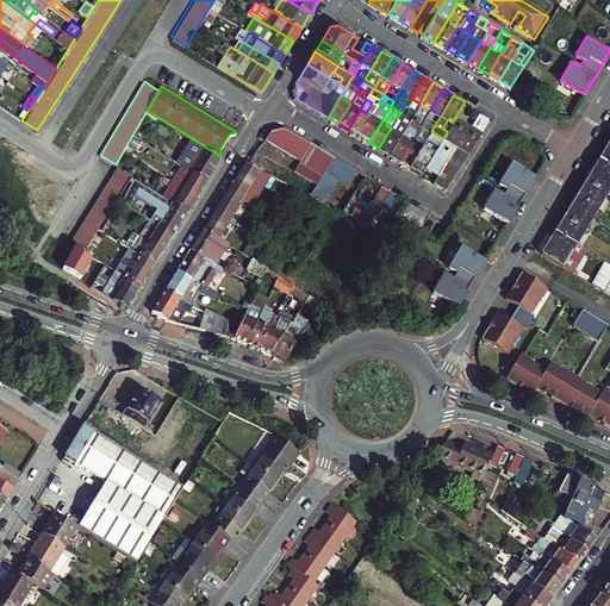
[(348,130),(358,136),(371,116),(366,113),(360,110),(348,130)]
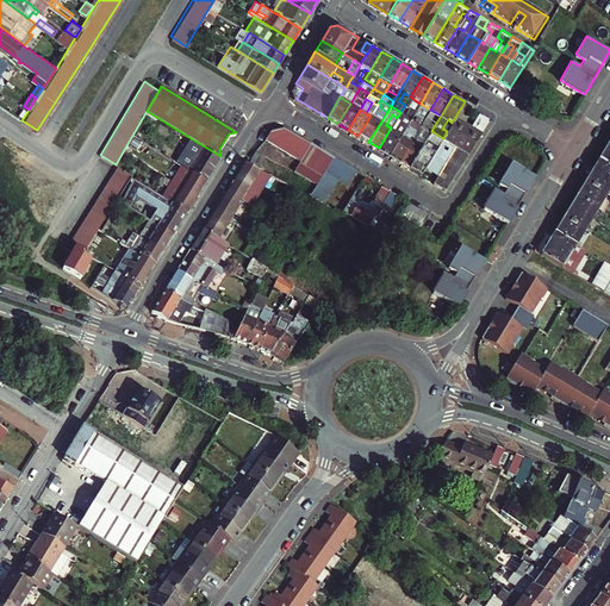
[(399,114),(402,117),(400,119),(408,124),(411,119),(400,112),(399,114)]
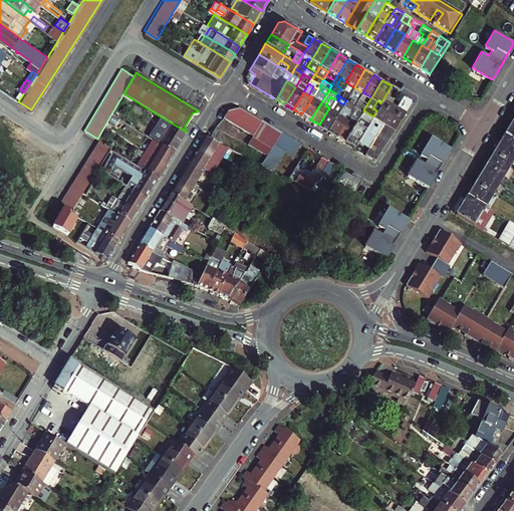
[(348,95),(346,100),(354,105),(355,103),(353,102),(355,99),(348,95)]
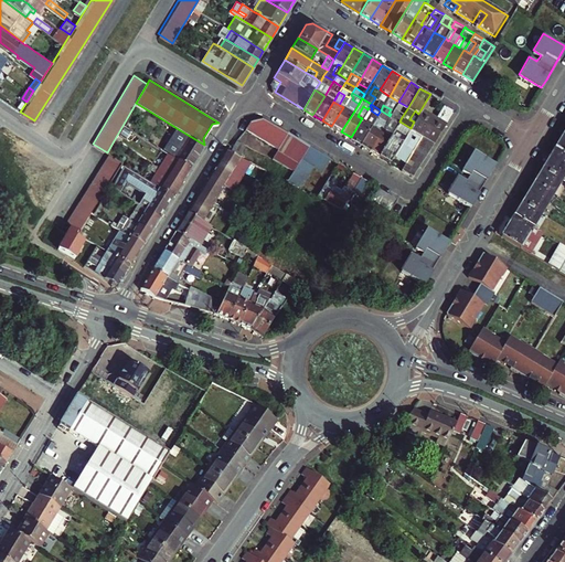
[(343,107),(331,126),(341,131),(353,113),(343,107)]
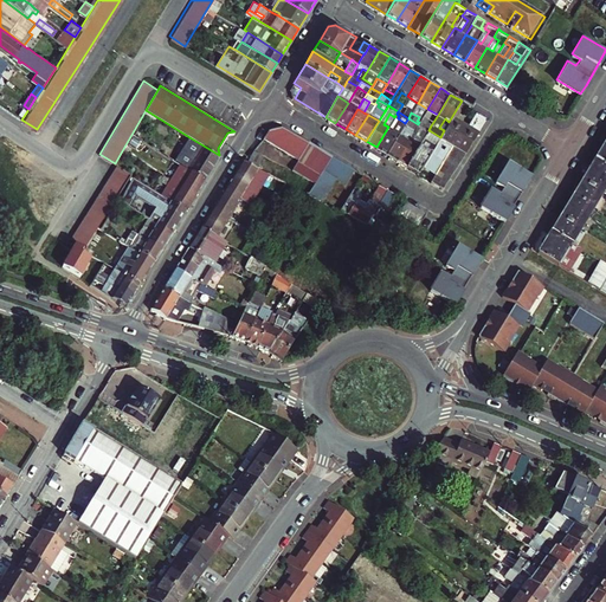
[(440,137),(453,144),(465,153),(478,131),(452,116),(449,122),(444,130),(440,137)]
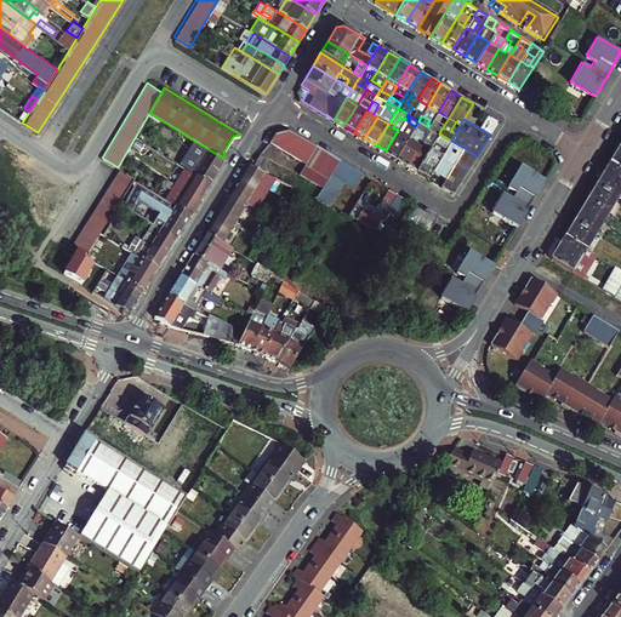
[(415,126),(409,137),(396,158),(406,164),(419,143),(414,140),(420,130),(425,132),(428,127),(419,121),(415,126)]
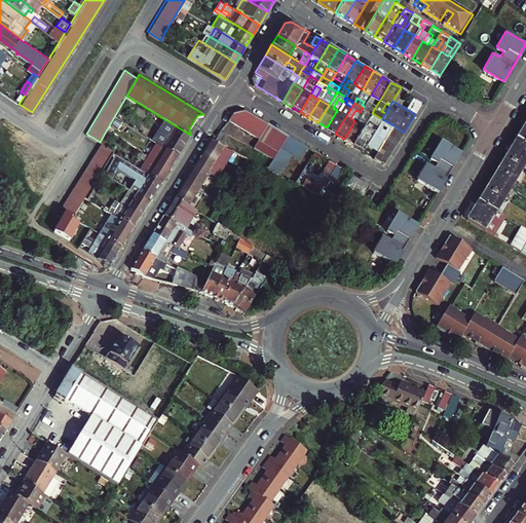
[(372,113),(374,109),(366,103),(364,106),(363,108),(372,113)]
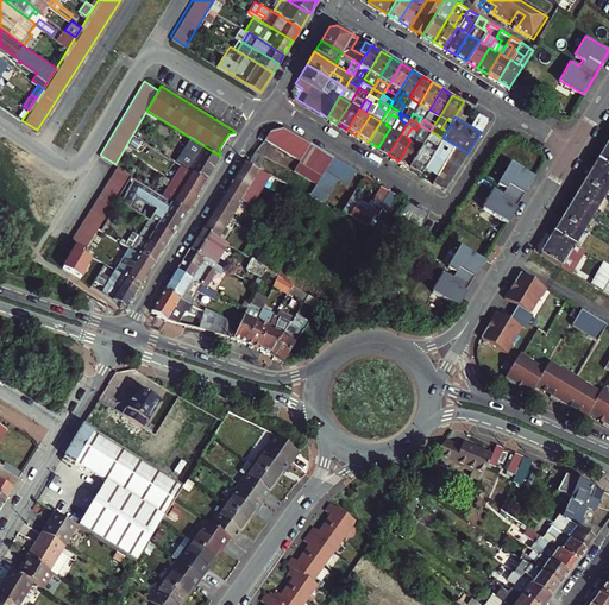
[(446,131),(451,123),(447,119),(441,128),(446,131)]
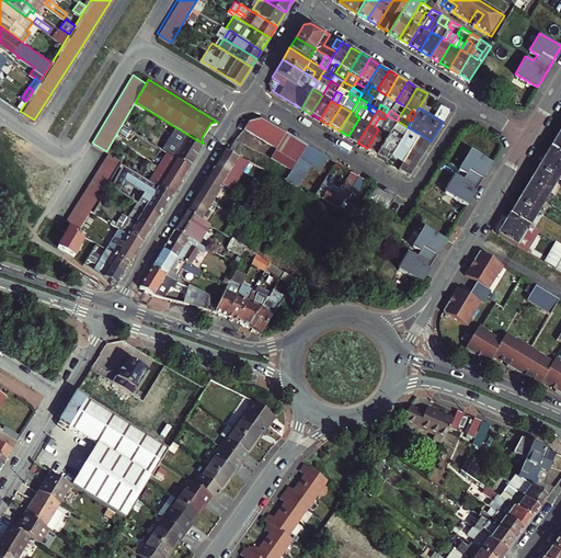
[(397,121),(387,115),(384,120),(389,123),(393,126),(395,123),(397,121)]
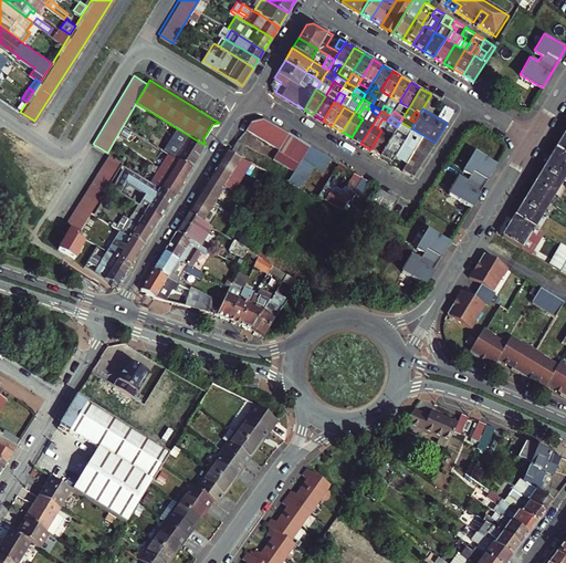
[(251,121),(247,127),(279,147),(287,132),(263,117),(251,121)]
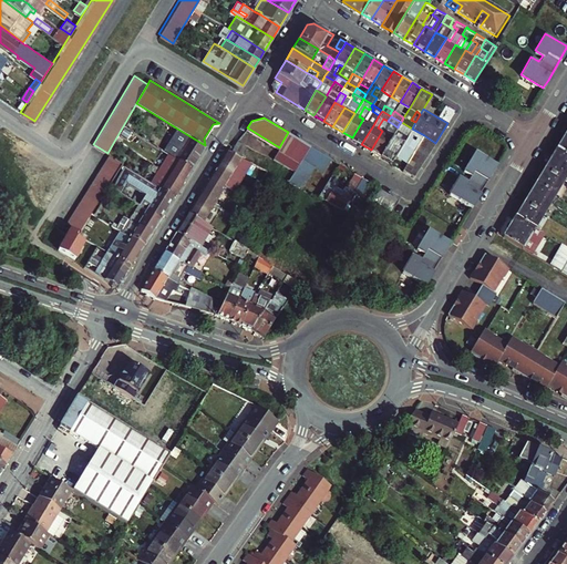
[(361,144),(373,125),(363,119),(352,137),(361,144)]
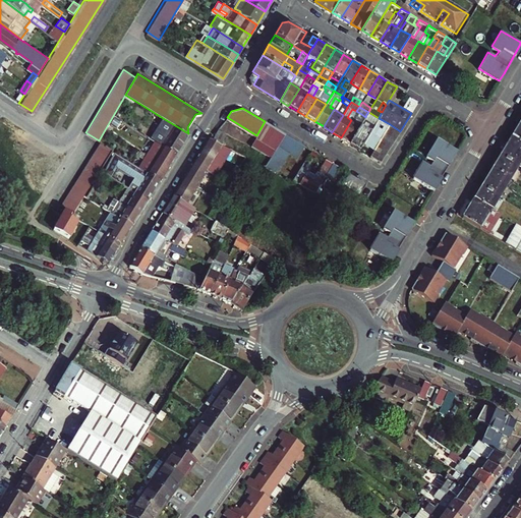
[(351,120),(356,111),(352,109),(347,117),(351,120)]
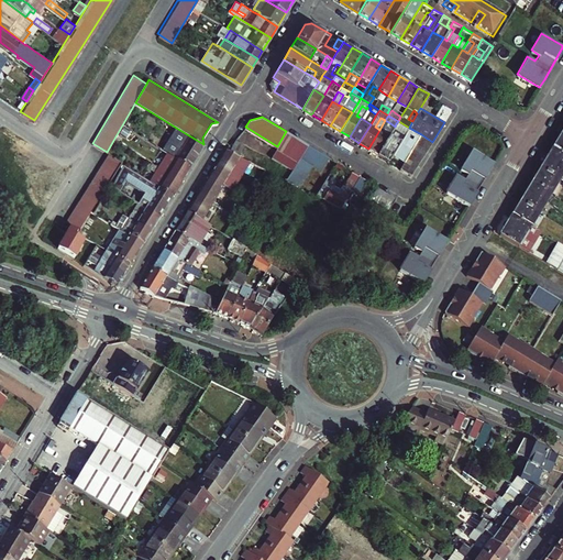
[(390,123),(385,120),(379,130),(385,132),(390,123)]
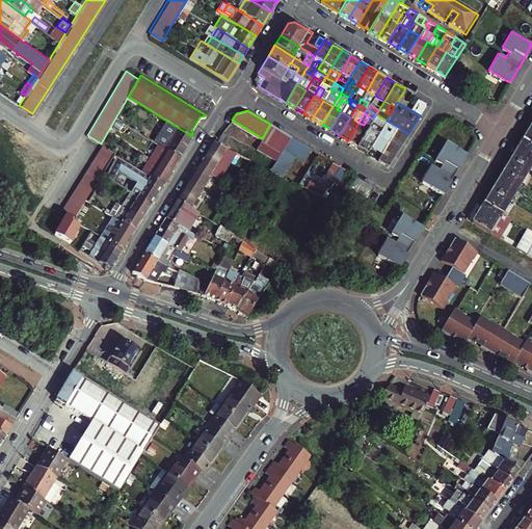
[(161,130),(166,133),(171,124),(166,121),(161,130)]
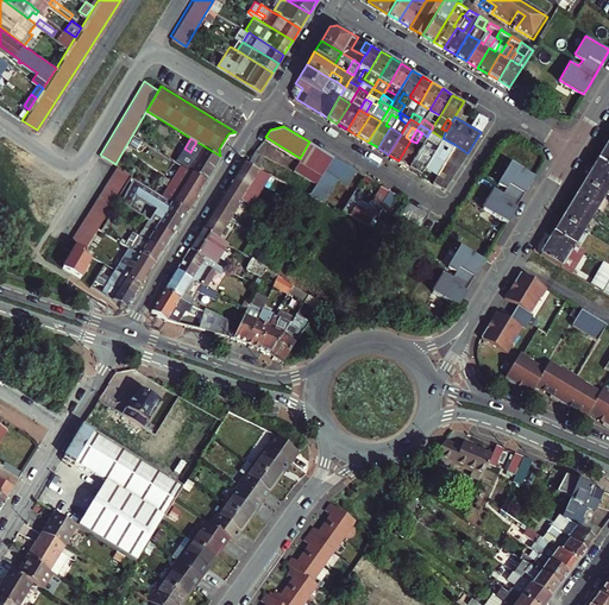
[(432,153),(445,162),(456,145),(443,138),(434,150),(432,153)]
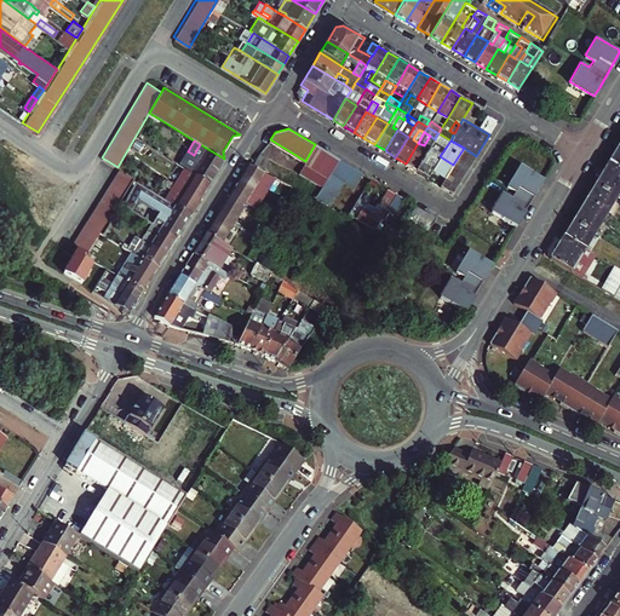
[(619,142),(609,160),(619,166),(619,142)]
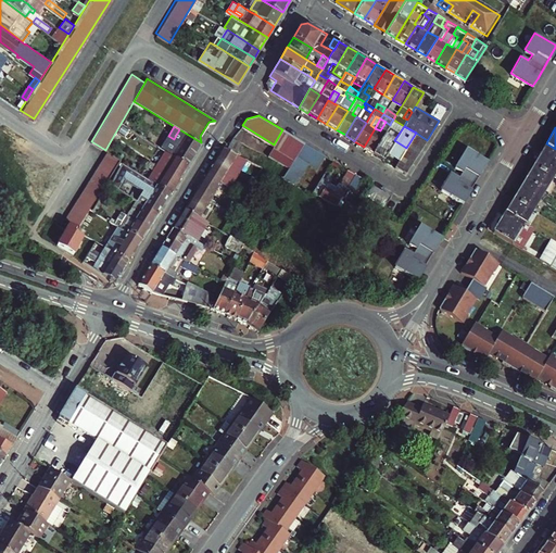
[(380,130),(375,128),(364,147),(373,152),(384,134),(380,130)]
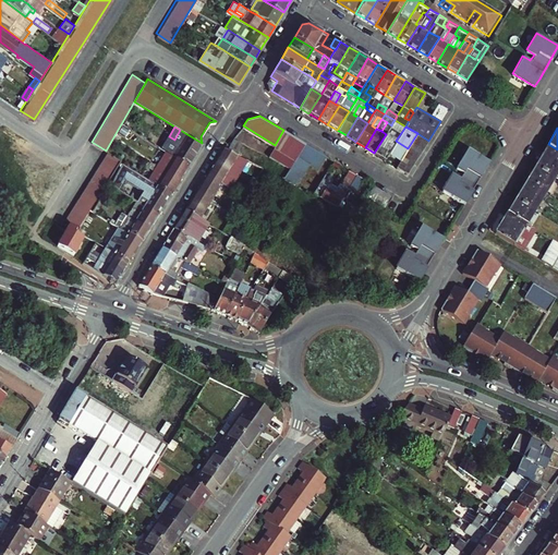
[(180,130),(174,140),(180,144),(179,145),(194,155),(202,143),(180,130)]
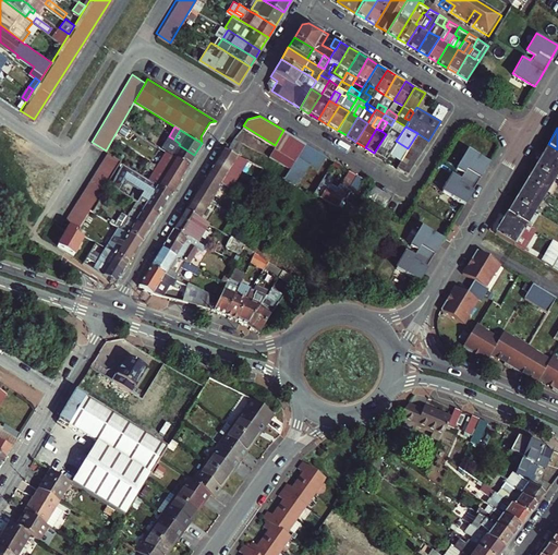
[(275,145),(268,156),(290,168),(294,161),(298,156),(305,143),(283,130),(275,145)]
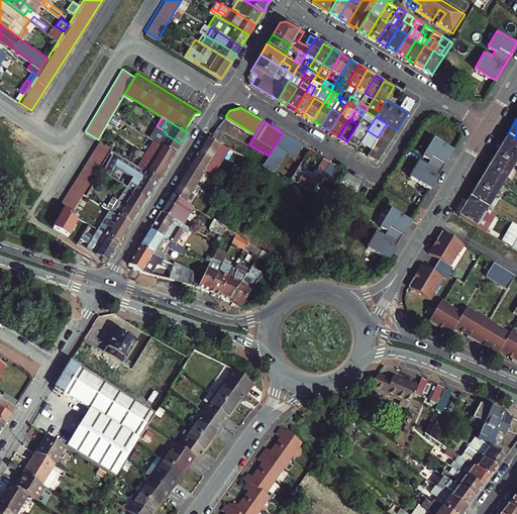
[(358,121),(357,124),(346,141),(356,147),(367,130),(369,127),(358,121)]
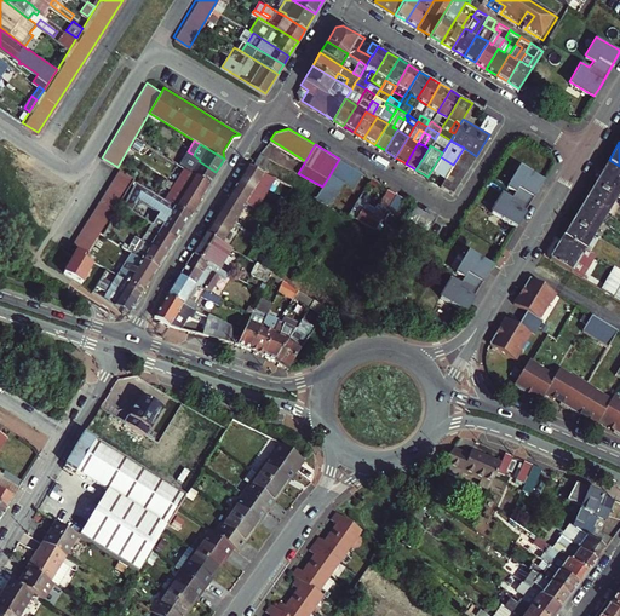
[(453,191),(476,156),(464,148),(453,165),(448,173),(454,177),(447,188),(453,191)]
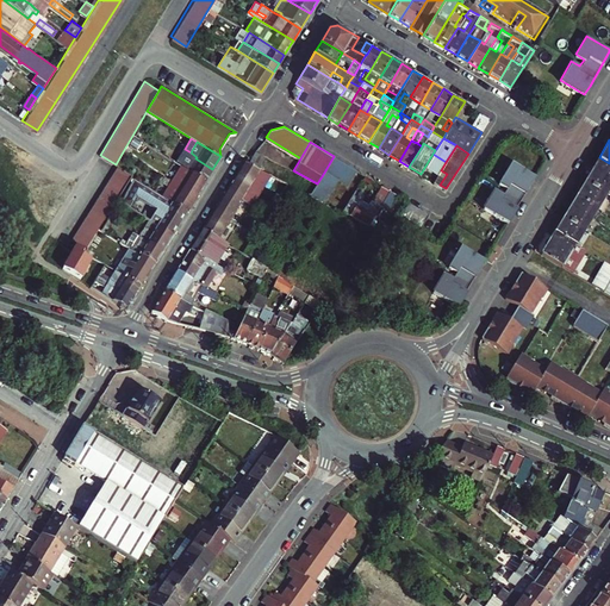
[(118,167),(123,170),(134,154),(125,148),(116,164),(114,164),(118,167)]
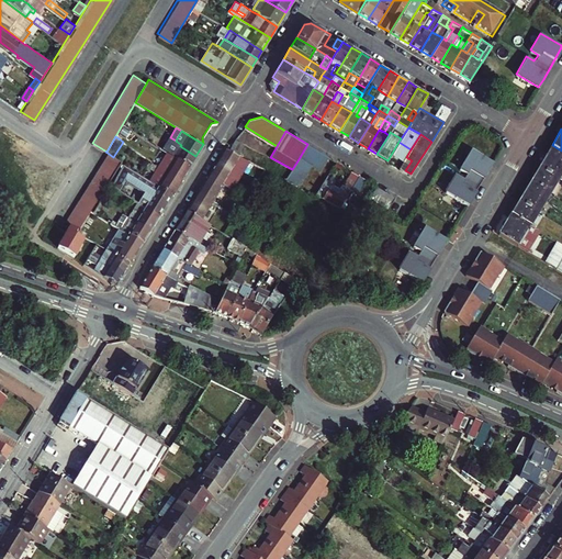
[(172,142),(167,151),(190,166),(194,159),(195,156),(180,146),(181,145),(176,141),(173,143),(172,142)]
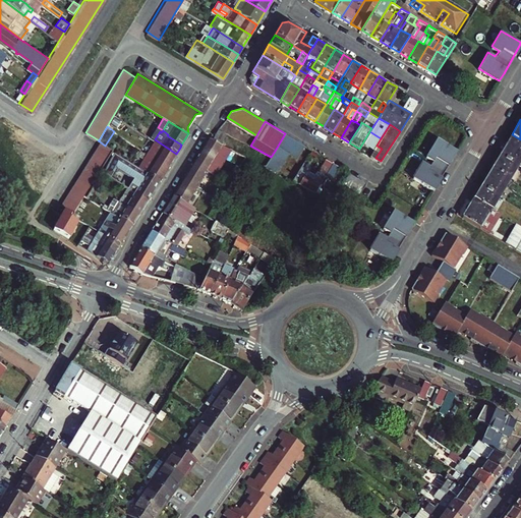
[(271,157),(265,166),(277,172),(289,152),(297,157),(304,145),(285,133),(278,146),(275,151),(271,157)]
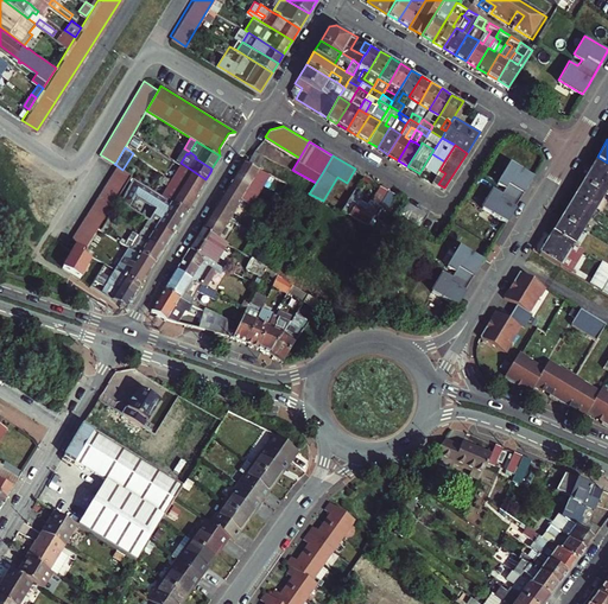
[(607,163),(597,157),(584,179),(603,191),(607,182),(607,163)]
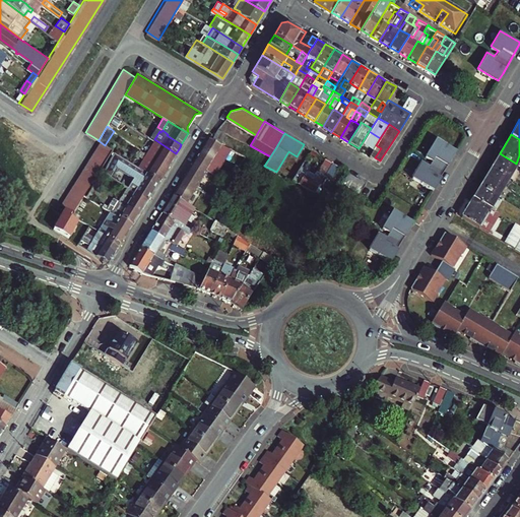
[(139,149),(168,167),(176,153),(154,139),(148,136),(139,149)]
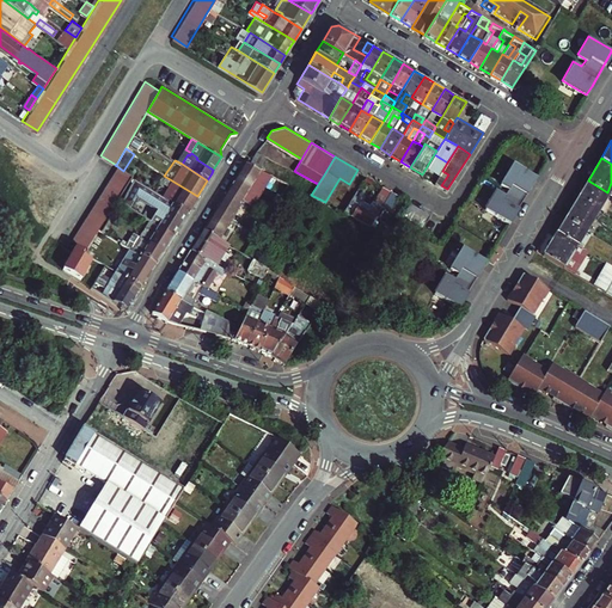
[(245,160),(237,174),(262,190),(270,173),(259,167),(251,164),(250,163),(245,160)]
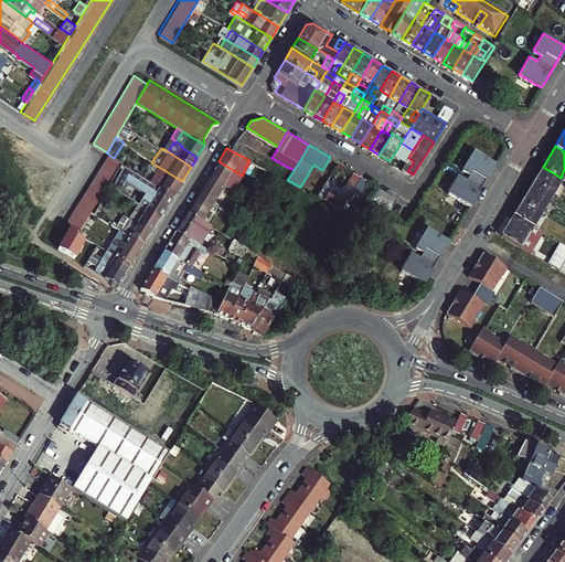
[(448,191),(470,204),(476,197),(494,163),(472,150),(462,167),(470,172),(466,179),(458,173),(448,191)]
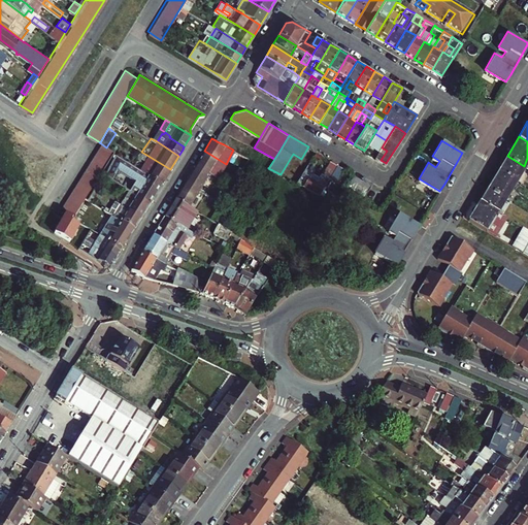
[(106,148),(102,144),(62,207),(74,216),(75,212),(78,208),(86,197),(114,153),(106,148)]
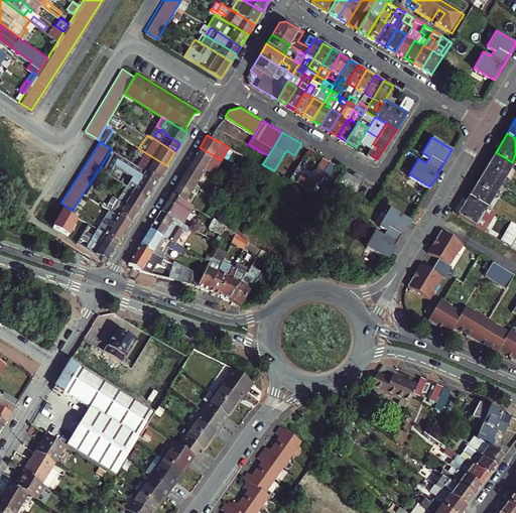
[(200,147),(192,159),(205,166),(214,172),(221,160),(200,147)]
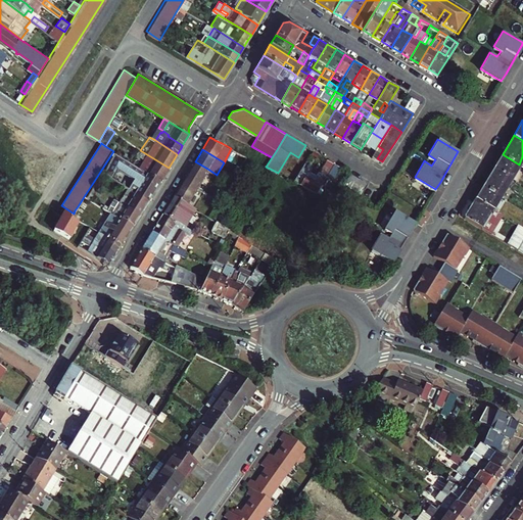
[(143,158),(138,168),(159,181),(169,168),(140,150),(138,154),(143,158)]
